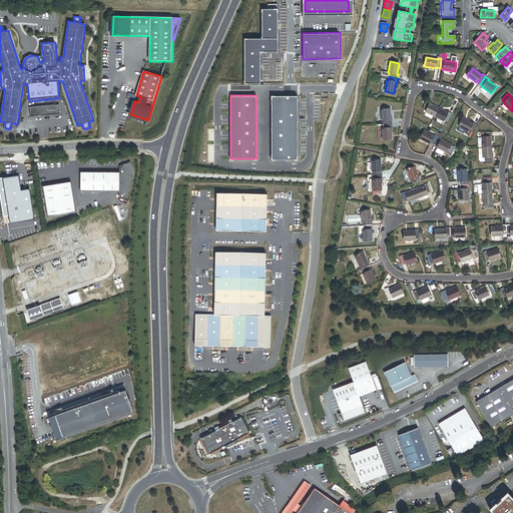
[(297,95),(272,95),(272,159),(297,159),(297,95)]
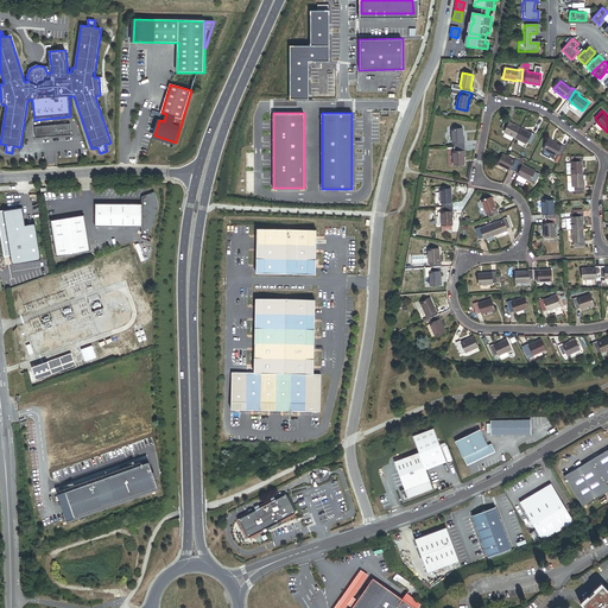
[(515,138),(520,128),(510,124),(511,121),(506,120),(501,130),(506,132),(505,132),(515,138)]
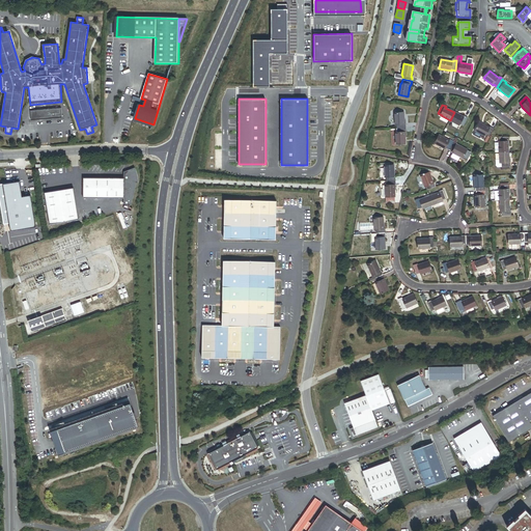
[(62,118),(62,108),(37,111),(38,120),(62,118)]
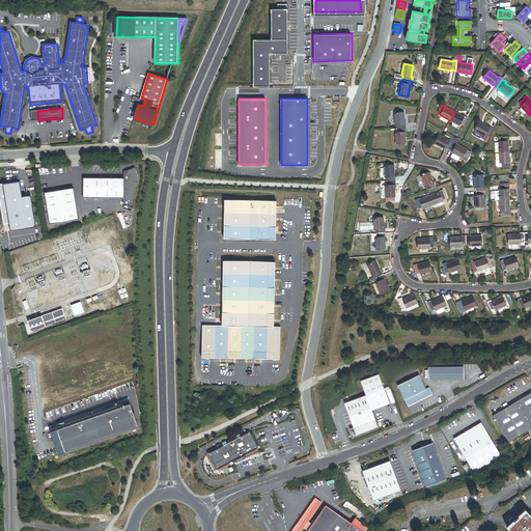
[(465,117),(454,112),(450,120),(459,126),(460,124),(464,127),(468,118),(465,116),(465,117)]
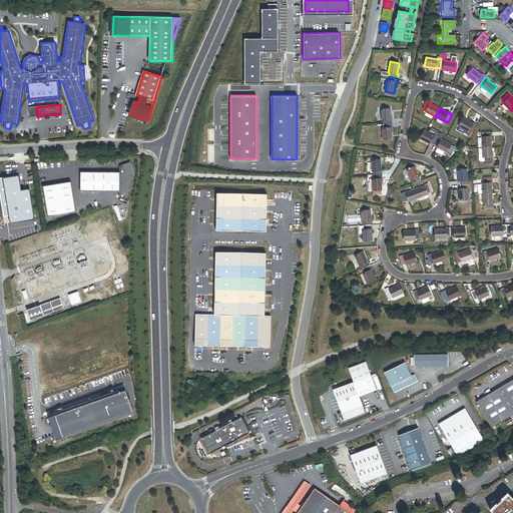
[(382,109),(382,124),(393,123),(393,120),(391,120),(391,109),(382,109)]
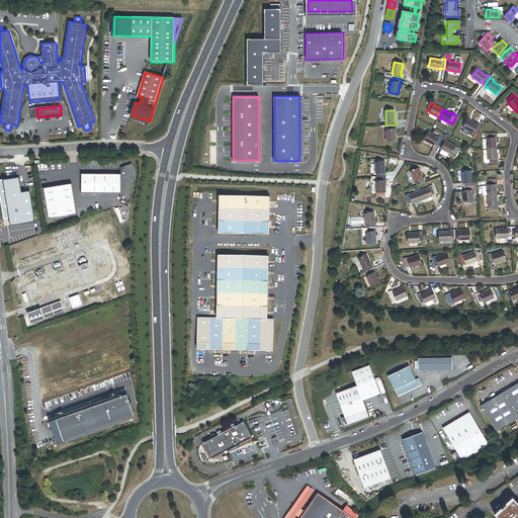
[(478,134),(482,125),(479,123),(479,125),(467,119),(463,127),(475,134),(475,132),(478,134)]
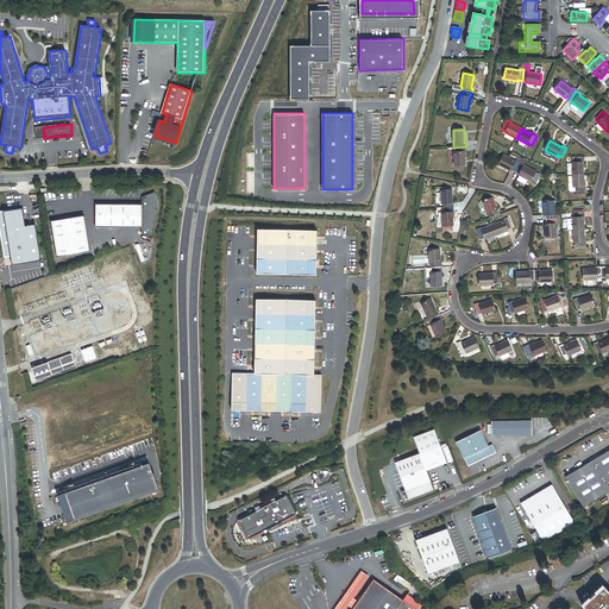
[(466,146),(453,148),(454,165),(465,165),(465,151),(466,151),(466,146)]
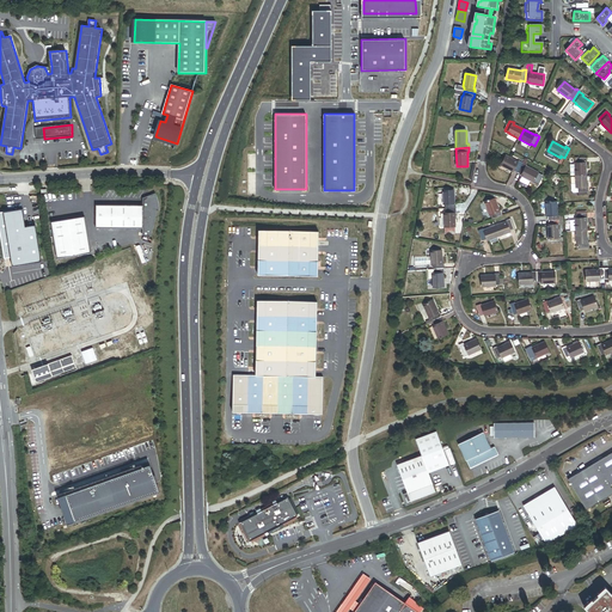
[(514,171),(518,173),(524,163),(519,161),(518,163),(507,157),(502,165),(514,171)]
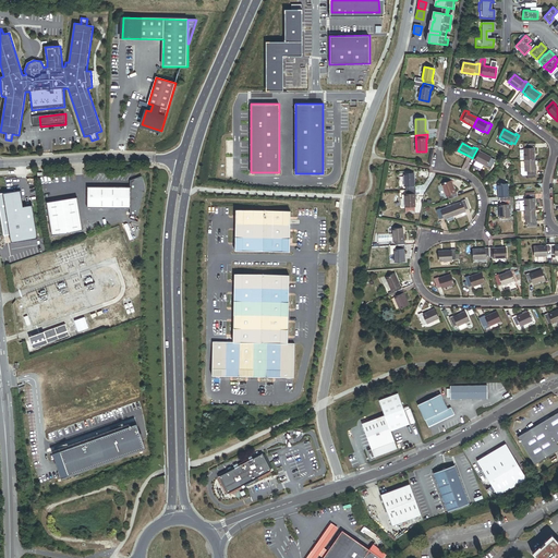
[(525,160),(535,159),(534,148),(535,148),(535,144),(525,145),(525,149),(524,149),(524,150),(525,160)]
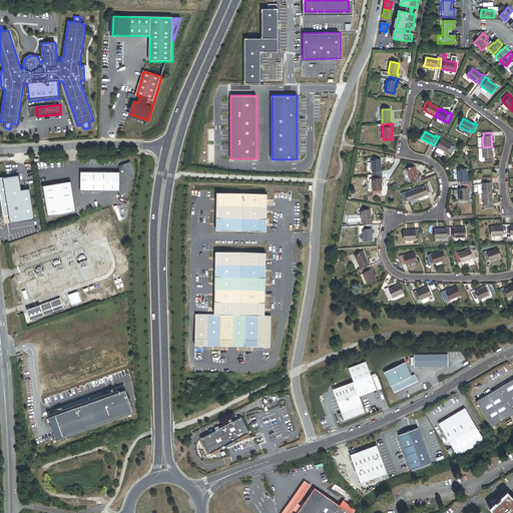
[(439,136),(434,145),(438,146),(438,147),(447,152),(451,144),(442,140),(442,138),(439,136)]
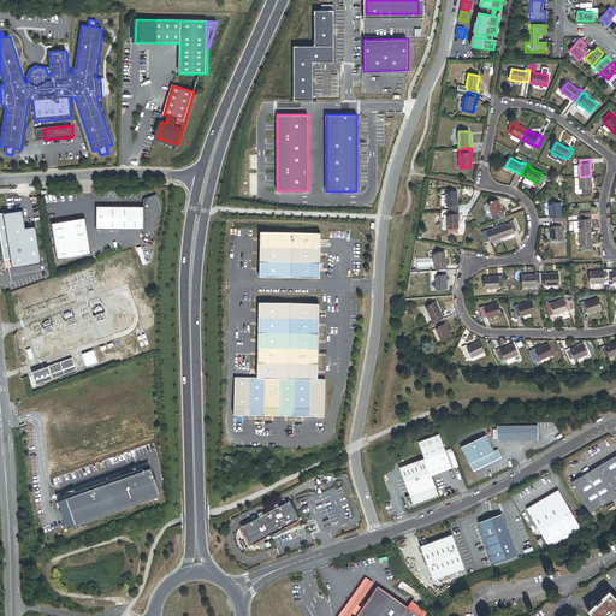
[(591,189),(591,176),(580,177),(580,185),(580,189),(581,189),(582,194),(593,193),(593,189),(591,189)]
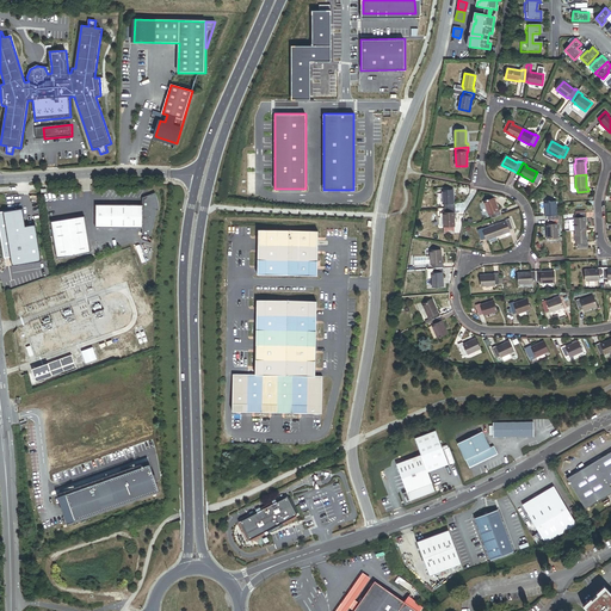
[(445,204),(445,208),(456,208),(456,204),(454,204),(454,190),(443,191),(443,199),(443,204),(445,204)]
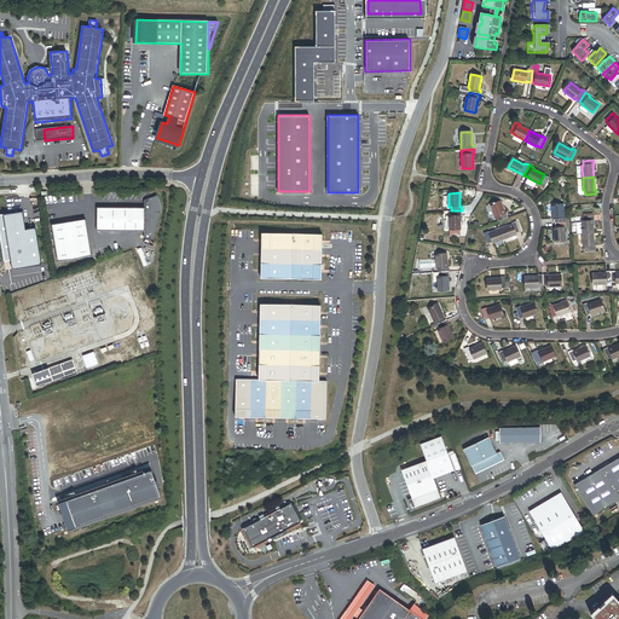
[(157,224),(157,221),(157,219),(158,217),(158,214),(161,215),(161,213),(161,212),(161,209),(161,208),(160,206),(160,204),(160,202),(158,201),(158,200),(158,197),(157,196),(148,200),(148,204),(144,204),(144,209),(97,208),(96,232),(144,233),(143,239),(150,243),(151,241),(152,238),(154,236),(154,233),(155,231),(156,230),(156,227),(157,224)]
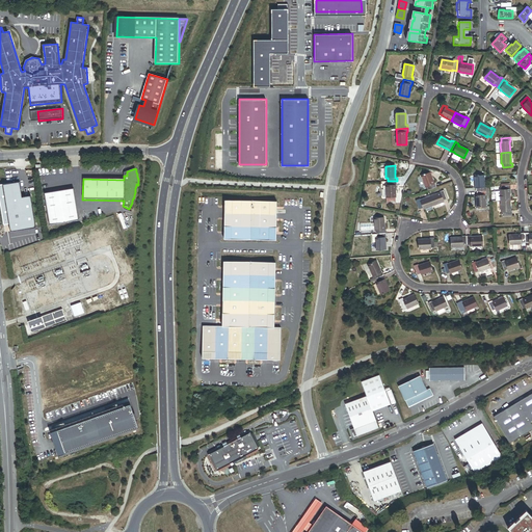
[(428,190),(437,187),(435,184),(434,184),(430,174),(422,177),(426,187),(427,187),(428,190)]
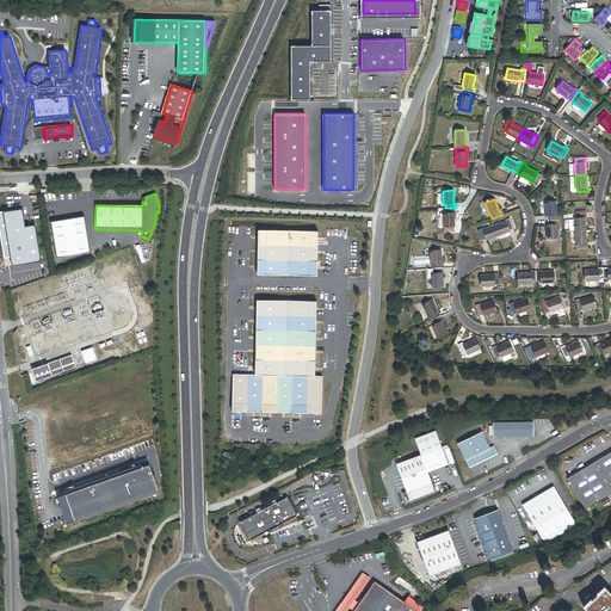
[(548,216),(548,221),(559,220),(559,215),(557,216),(556,202),(545,203),(547,216),(548,216)]
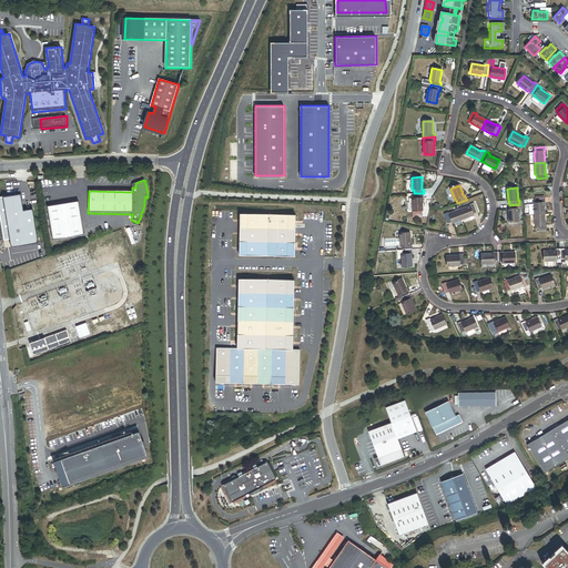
[(38,242),(32,209),(23,210),(21,193),(0,196),(0,215),(3,240),(10,240),(11,246),(38,242)]
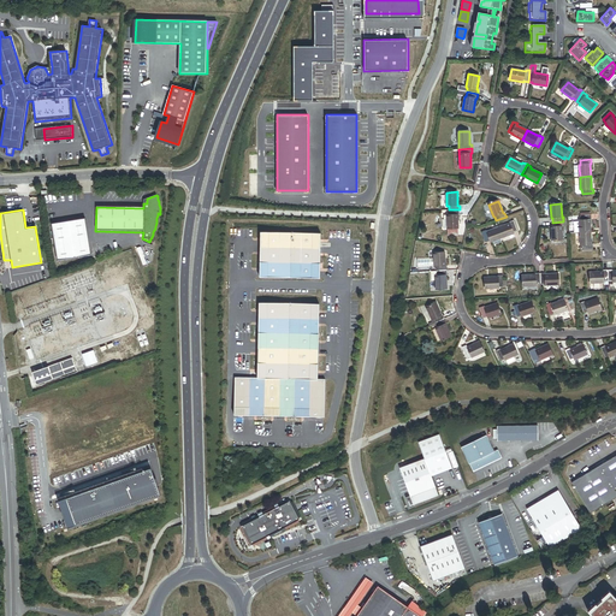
[(460,209),(449,209),(449,215),(448,215),(448,219),(448,229),(458,227),(458,215),(460,214),(460,209)]
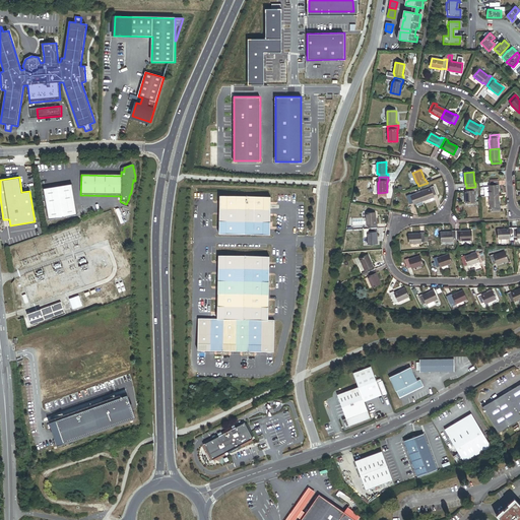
[(490,196),(499,196),(498,185),(500,185),(499,182),(491,182),(490,182),(490,186),(490,196)]
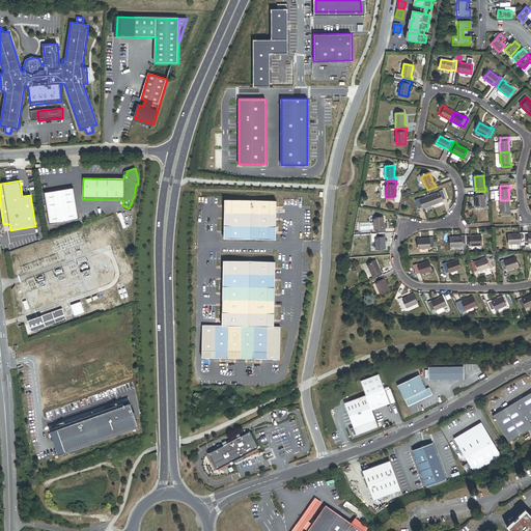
[(78,221),(73,189),(45,193),(49,225),(78,221)]
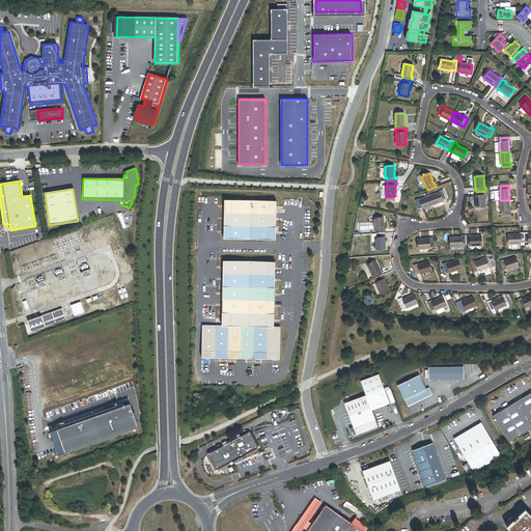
[(429,196),(434,205),(443,201),(443,200),(446,199),(443,190),(440,192),(440,193),(429,196)]
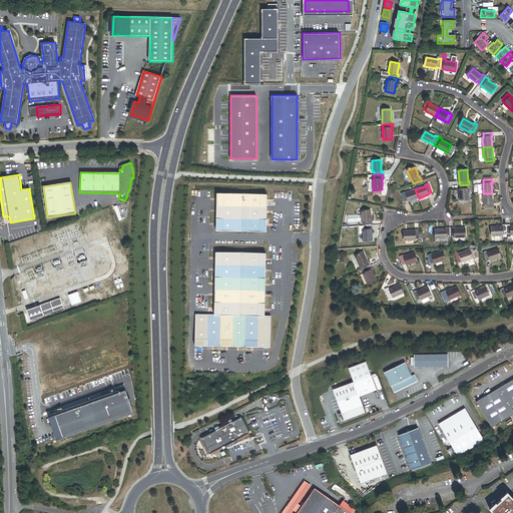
[(469,184),(460,185),(460,188),(459,189),(460,200),(469,199),(468,188),(470,188),(469,184)]
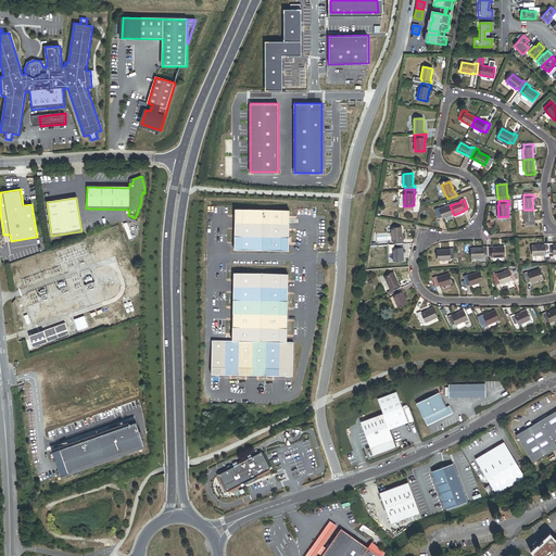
[(443,219),(454,215),(450,205),(440,210),(439,209),(436,210),(439,219),(443,217),(443,219)]
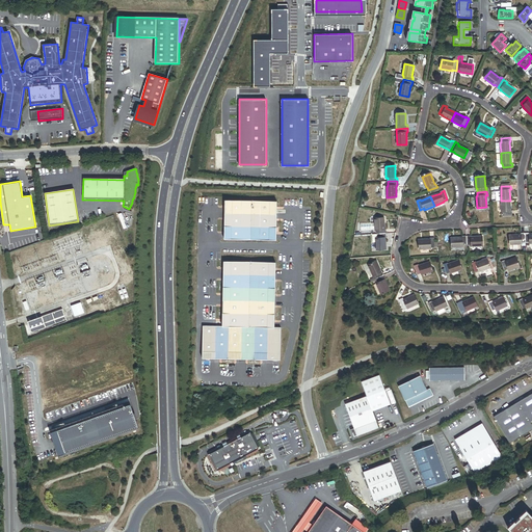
[(225,201),(224,239),(276,240),(277,202),(225,201)]
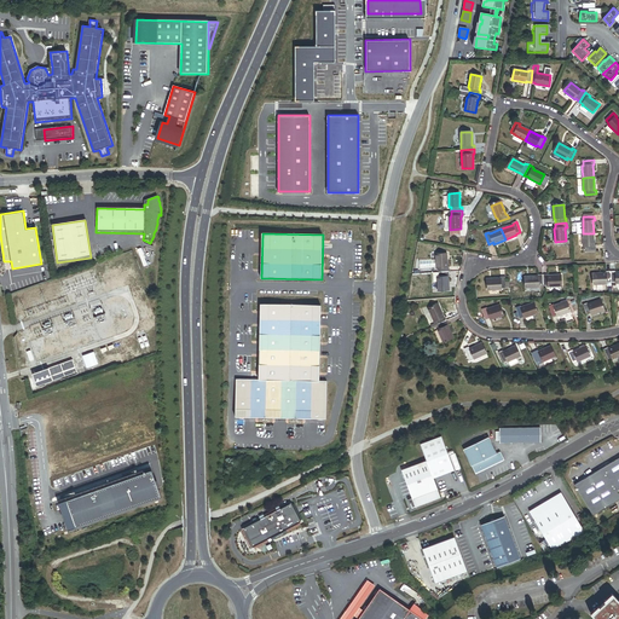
[(594,246),(594,233),(583,233),(584,246),(585,246),(585,250),(586,250),(596,250),(596,246),(594,246)]
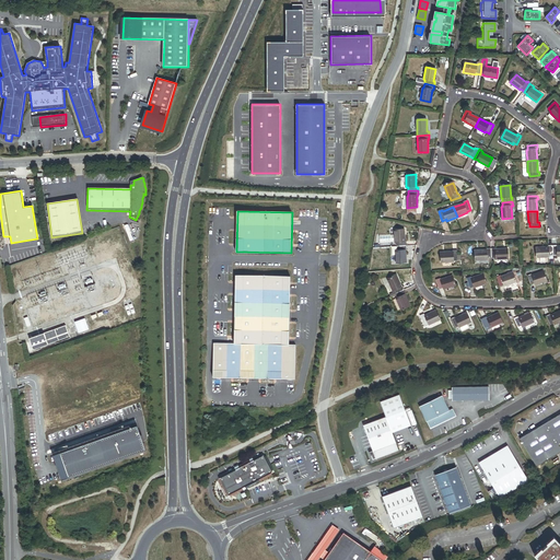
[(397,242),(397,246),(407,246),(407,242),(405,242),(405,230),(395,230),(396,242),(397,242)]
